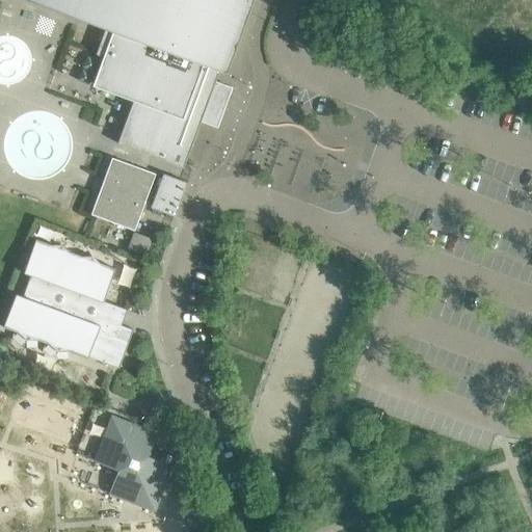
[(46,0),(106,22),(95,54),(105,58),(97,83),(133,97),(116,143),(182,167),(202,113),(204,113),(205,113),(207,113),(208,113),(210,111),(211,110),(211,109),(212,107),(212,106),(212,104),(211,103),(211,102),(210,101),(209,100),(208,99),(243,0),(46,0)]
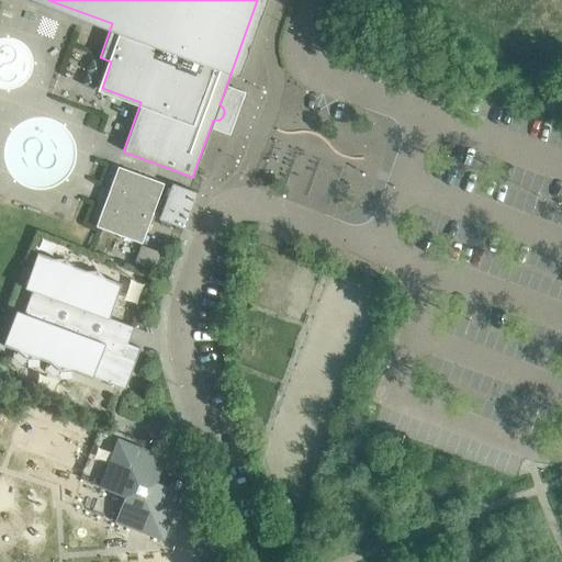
[(120,235),(136,242),(139,243),(141,243),(163,183),(117,167),(96,226),(120,235)]
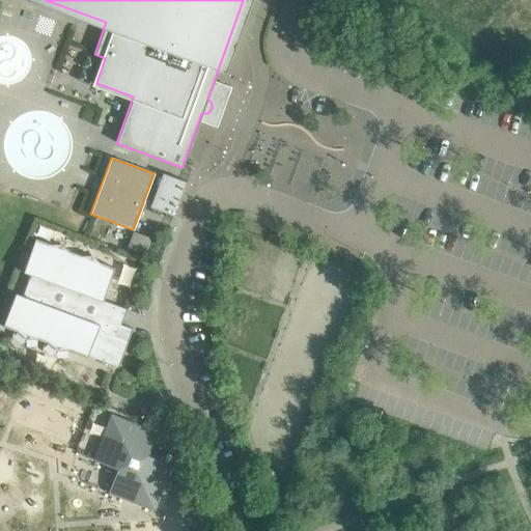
[(186,182),(177,179),(162,173),(149,207),(173,216),(186,182)]
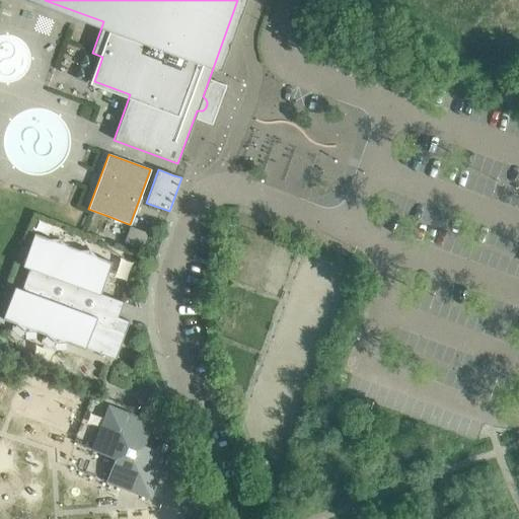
[(131,225),(126,239),(144,245),(149,230),(131,225)]
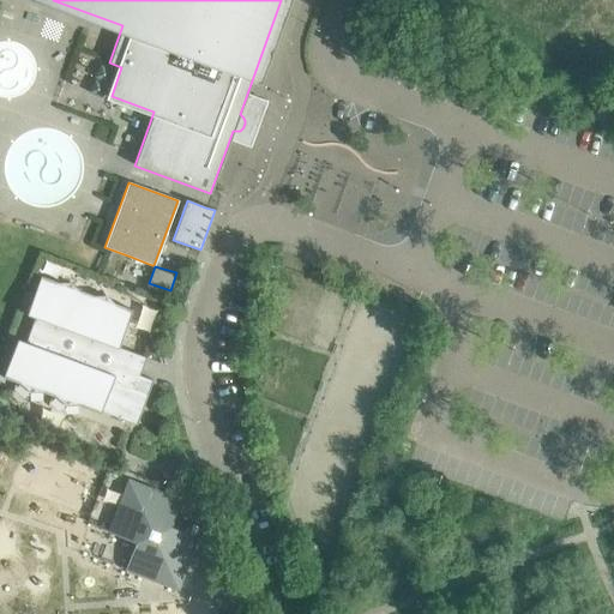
[(101,410),(136,425),(152,380),(139,375),(145,359),(148,360),(148,359),(118,347),(131,309),(115,304),(104,295),(92,295),(79,290),(70,282),(56,282),(40,276),(25,314),(34,318),(24,342),(16,339),(2,378),(18,384),(29,392),(42,391),(54,396),(64,405),(77,404),(100,413),(101,410)]
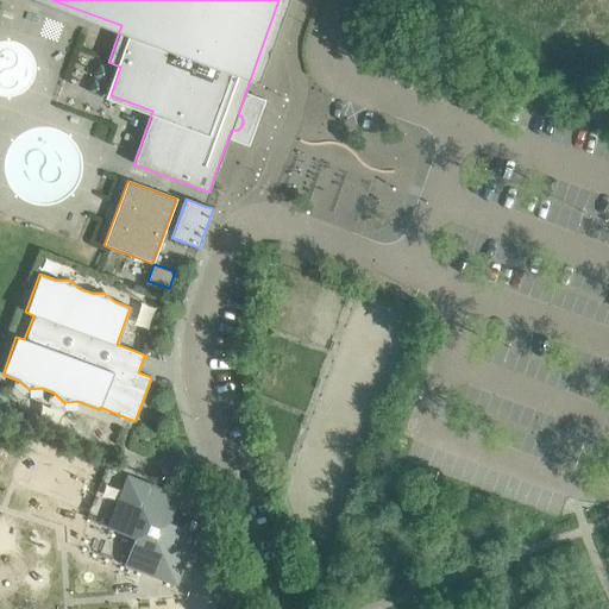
[(70,447),(83,452),(87,443),(74,438),(70,447)]
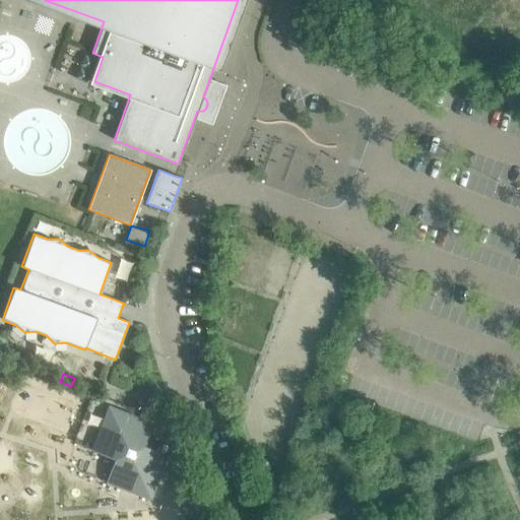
[(147,424),(149,417),(140,413),(138,420),(108,409),(92,451),(115,459),(107,482),(149,498),(165,455),(141,447),(149,425),(147,424)]
